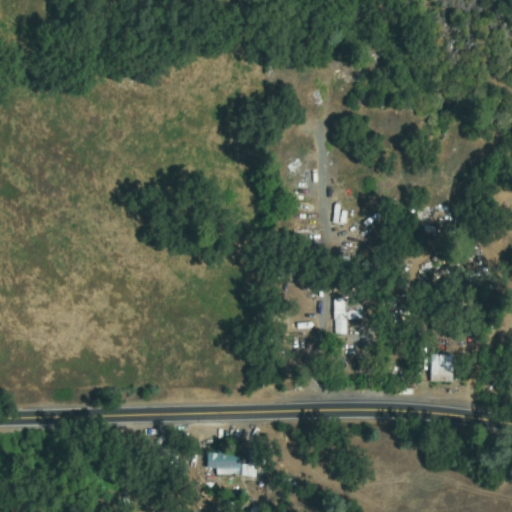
[(291,219),(290,232),(269,230),(272,203),(280,204),(279,218),(291,219)]
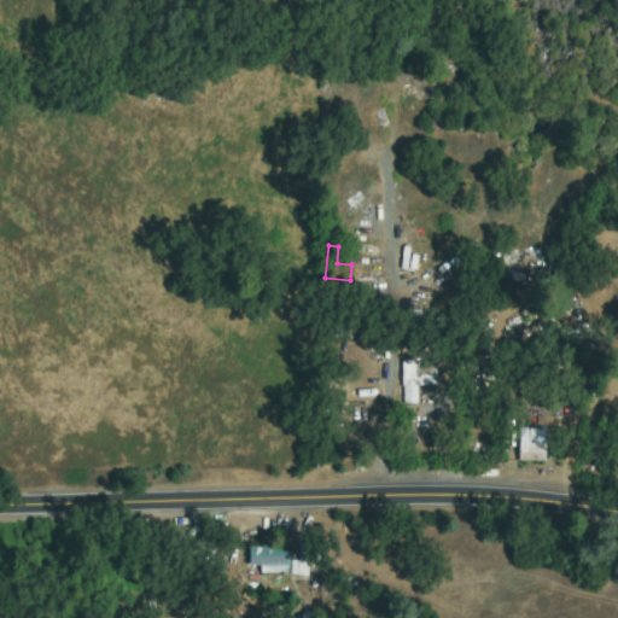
[(355,292),(355,281),(378,281),(378,292),(355,292)]
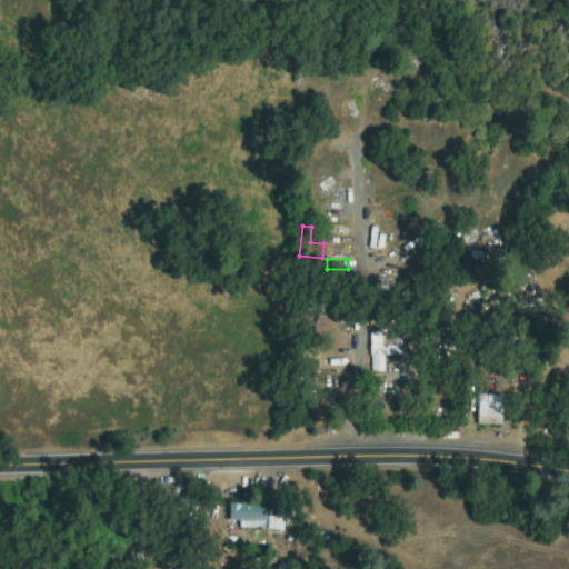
[(340,269),(352,269),(352,279),(340,279),(340,269)]
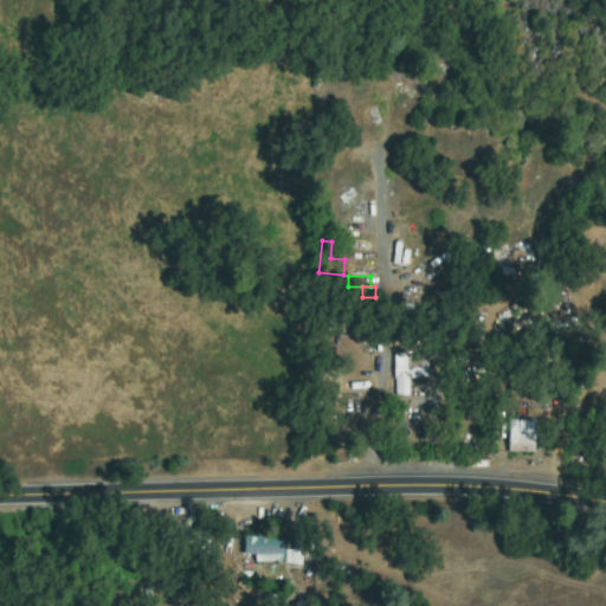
[(329,330),(329,295),(342,295),(342,330),(329,330)]
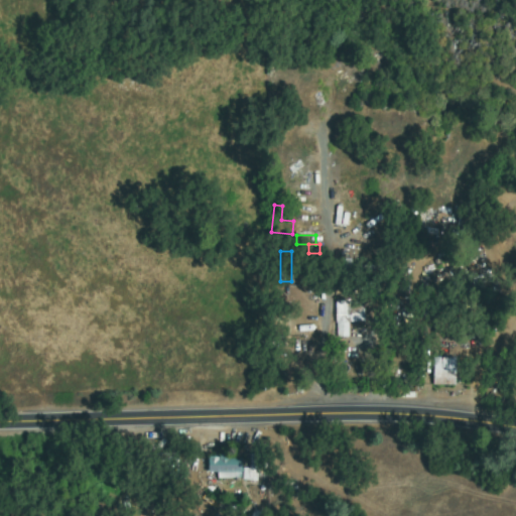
[(368,290),(369,281),(382,282),(381,291),(368,290)]
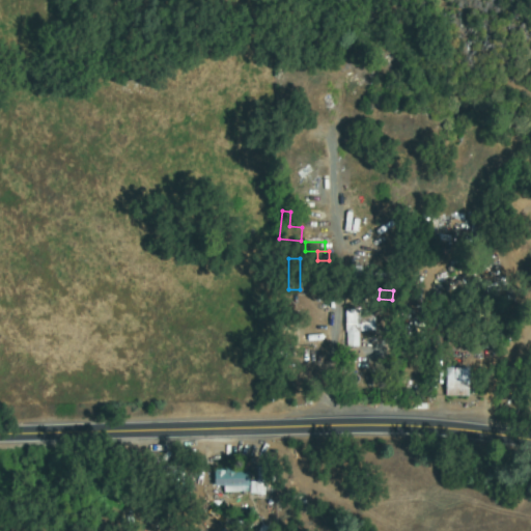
[(397,305),(397,297),(412,297),(412,305),(397,305)]
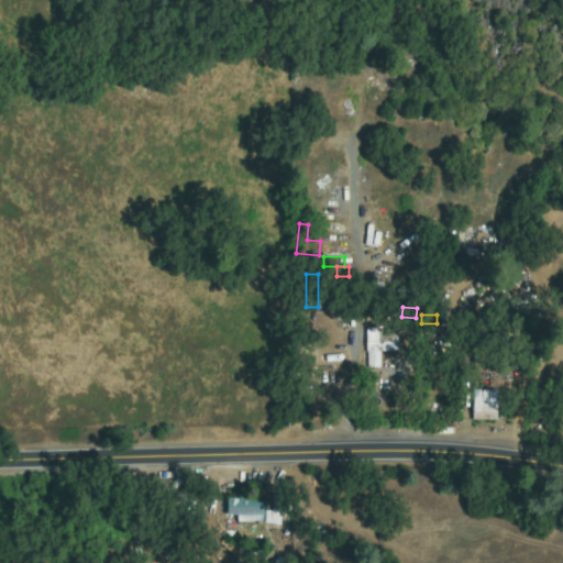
[(378,350),(378,366),(368,366),(368,332),(395,332),(395,350),(378,350)]
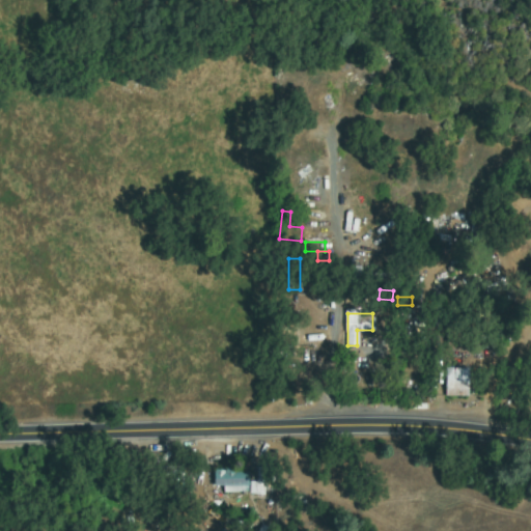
[(453,314),(453,325),(445,325),(445,314),(453,314)]
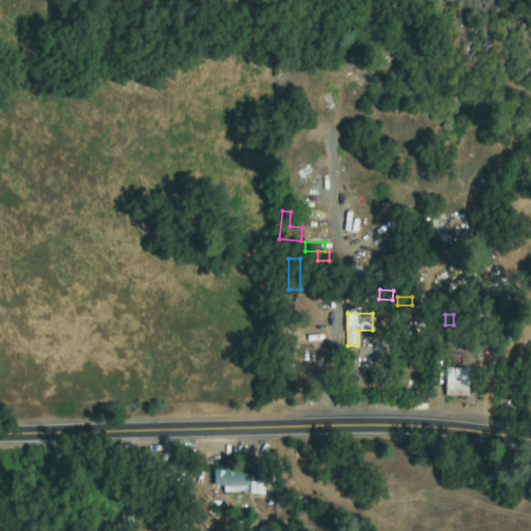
[(463,322),(477,323),(476,348),(448,348),(448,333),(463,333),(463,322)]
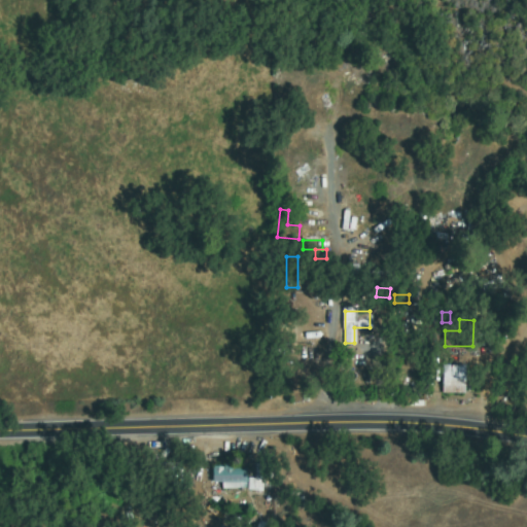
[(463,391),(444,392),(443,367),(462,366),(463,391)]
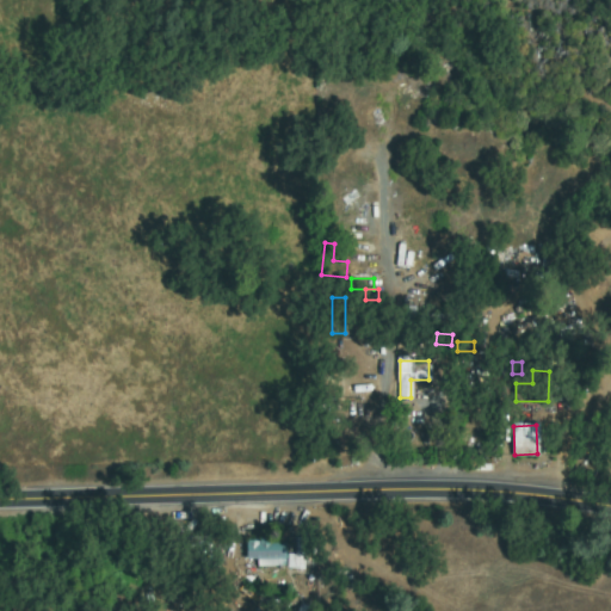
[(298,538),(308,541),(302,568),(292,567),(298,538)]
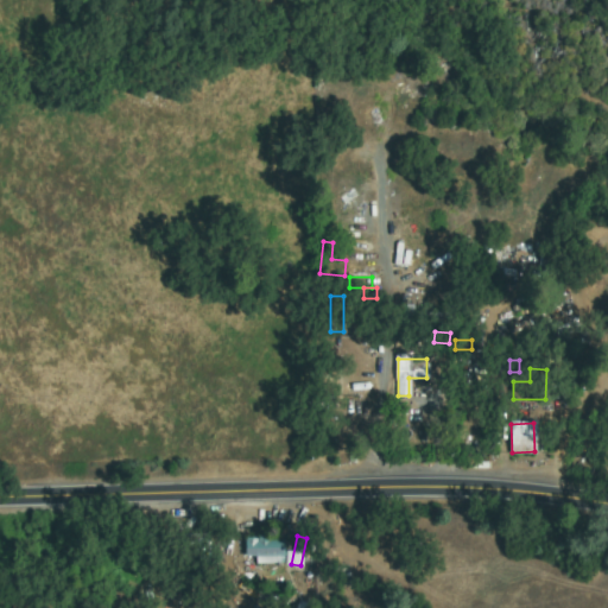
[(258,539),(258,543),(283,542),(283,562),(259,563),(258,555),(248,555),(248,539),(258,539)]
